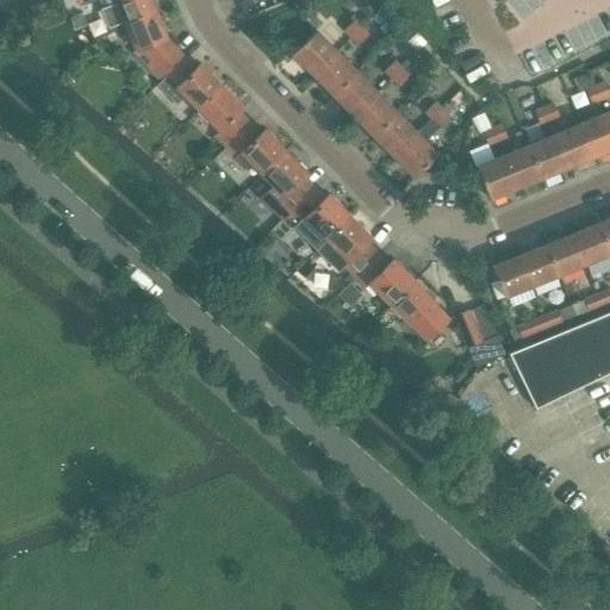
[(78,0),(79,2),(85,0),(99,0),(103,8),(100,10),(107,29),(123,23),(155,10),(150,0),(78,0)]
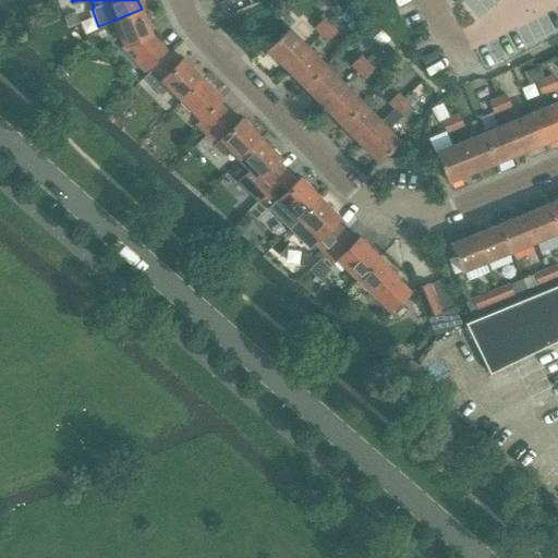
[(227,0),(220,3),(225,15),(233,12),(228,0),(227,0)]
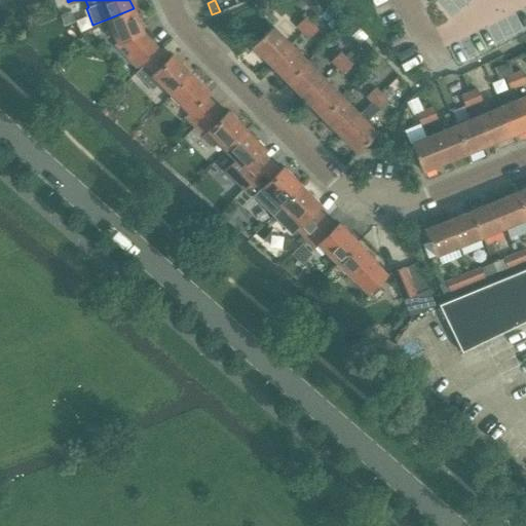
[(311,5),(312,8),(317,13),(327,6),(321,0),(315,0),(312,3),(311,5)]
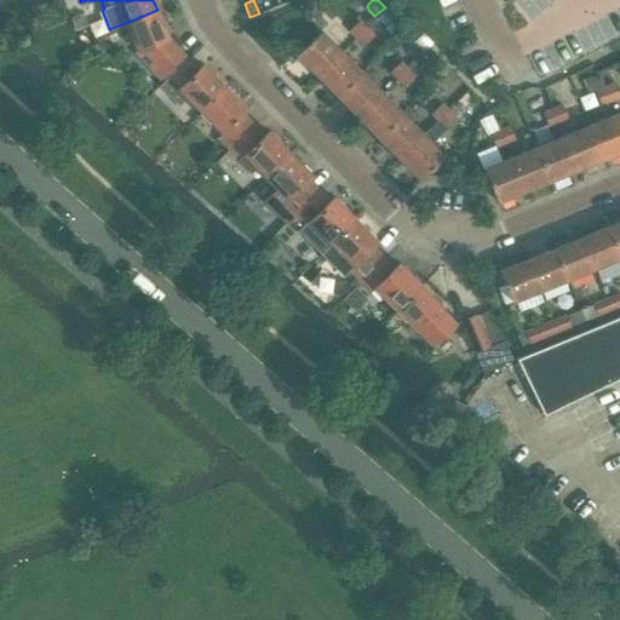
[(158,10),(125,23),(137,51),(133,55),(162,82),(188,58),(170,39),(158,10)]
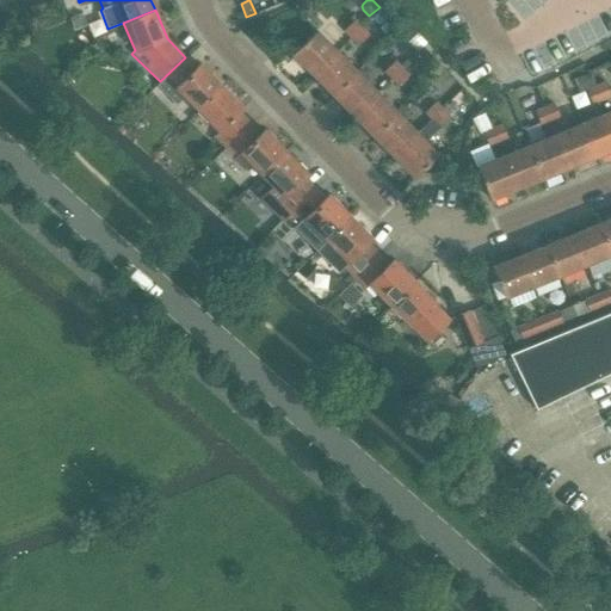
[(344,30),(351,37),(362,28),(355,19),(344,30)]
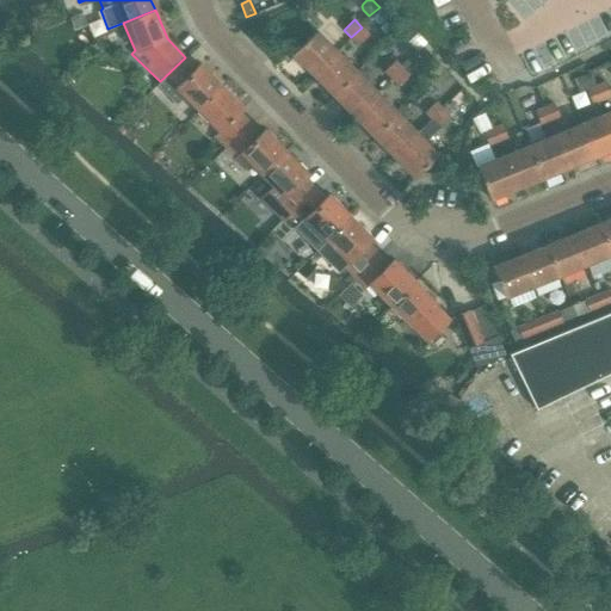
[(403,28),(397,32),(408,42),(417,34),(407,24),(403,28)]
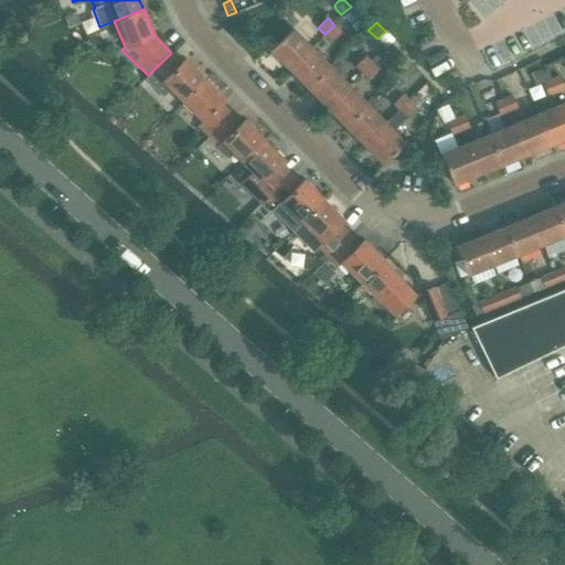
[(334,25),(324,34),(332,41),(341,32),(334,25)]
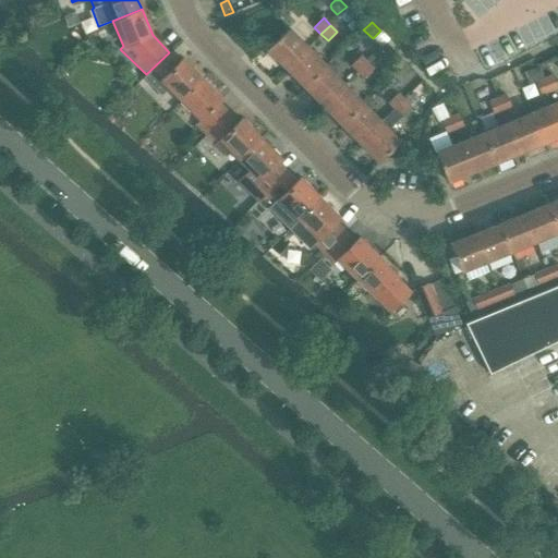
[(289,28),(267,49),(286,69),(307,47),(291,32),(289,28)]
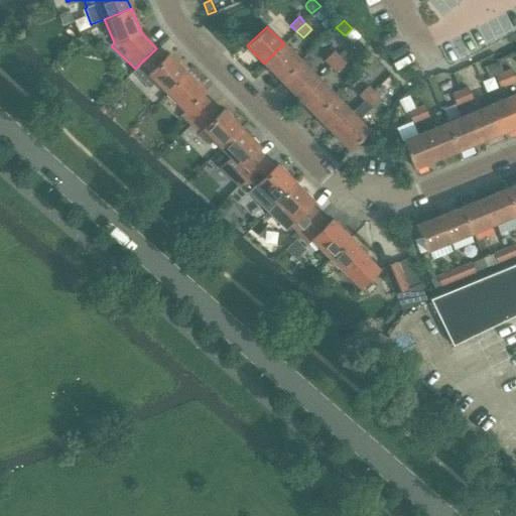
[(284,43),(264,63),(281,81),(301,60),(284,43)]
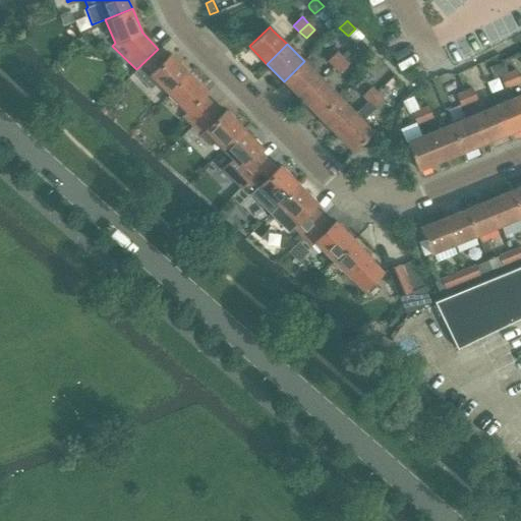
[(136,69),(133,72),(150,90),(157,82),(169,95),(189,74),(170,55),(167,58),(158,49),(136,69)]
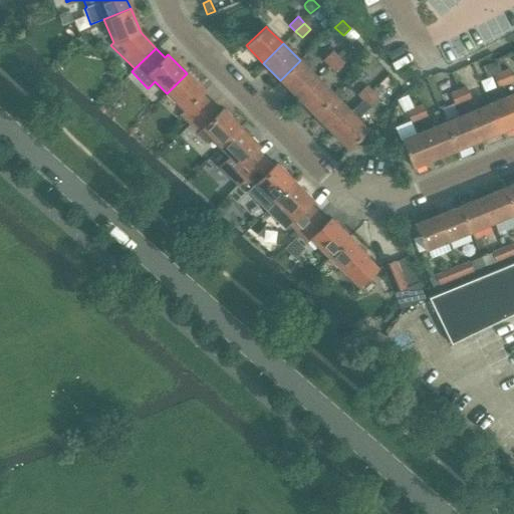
[(323,59),(329,65),(338,57),(331,51),(323,59)]
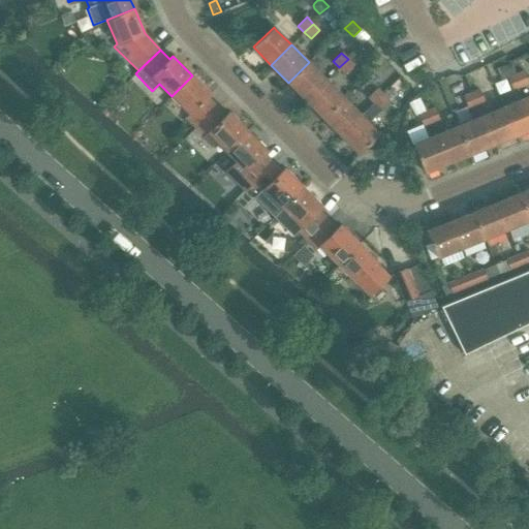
[(348,59),(339,67),(345,73),(354,65),(348,59)]
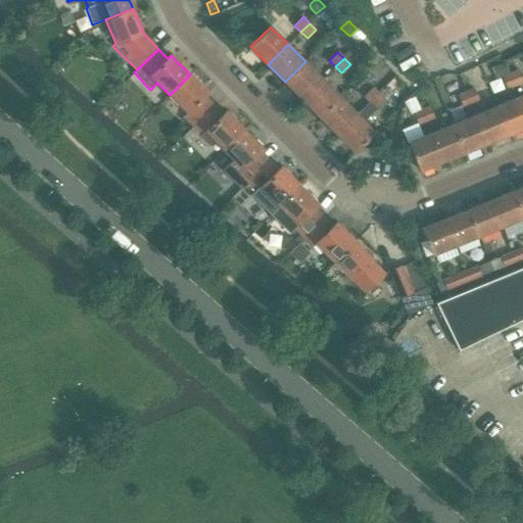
[(305,61),(285,82),(302,99),(323,80),(305,61)]
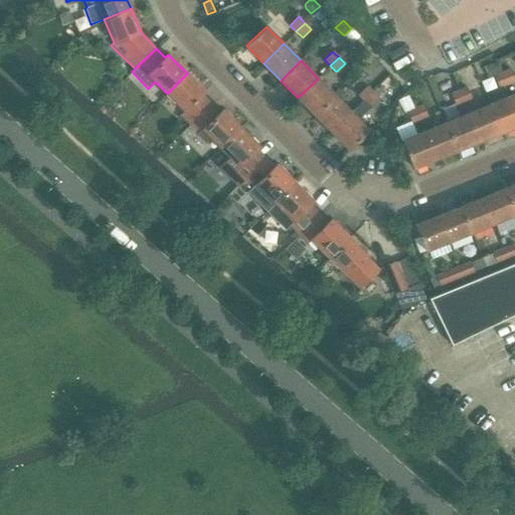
[(497,63),(486,67),(489,76),(500,72),(497,63)]
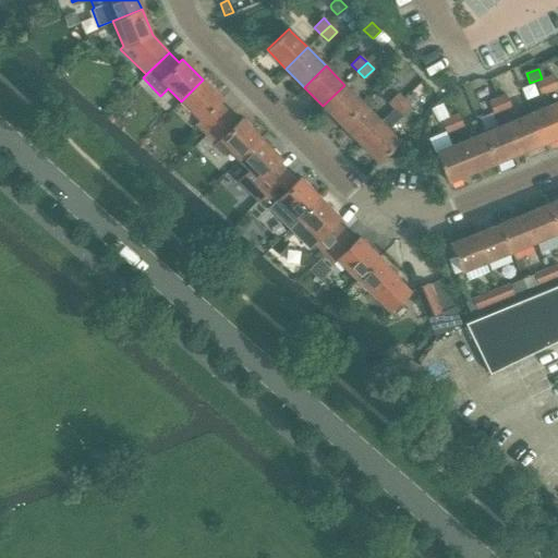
[(557,86),(554,75),(544,80),(549,92),(557,88),(557,86)]
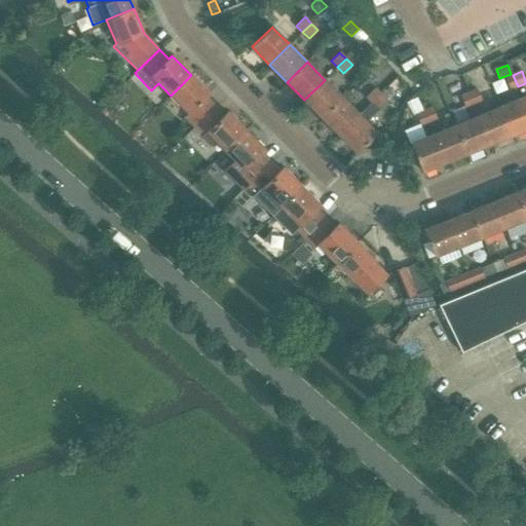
[(191,75),(171,96),(189,114),(185,118),(194,126),(216,107),(207,98),(210,94),(191,75)]
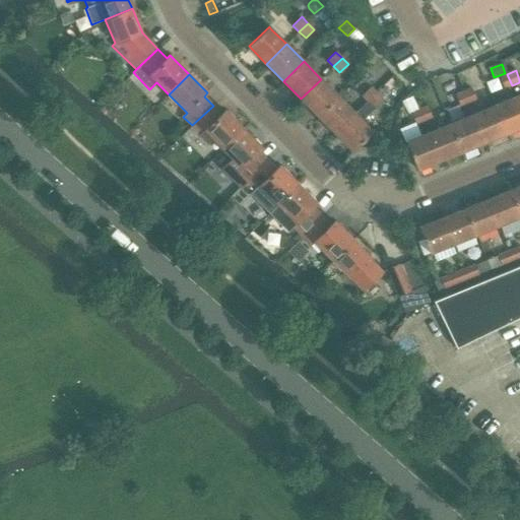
[(512,85),(507,74),(499,77),(504,89),(512,85)]
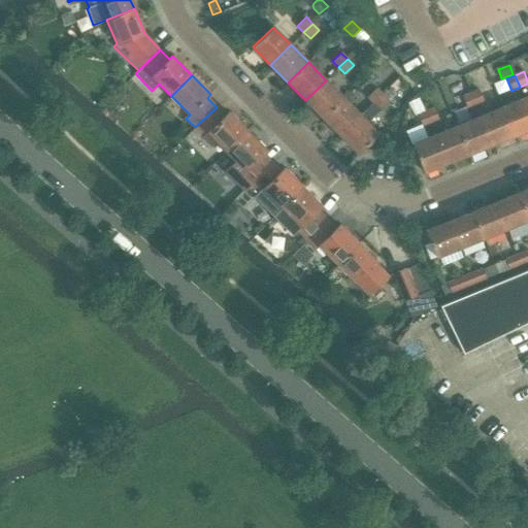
[(326,80),(305,100),(323,119),(343,98),(326,80)]
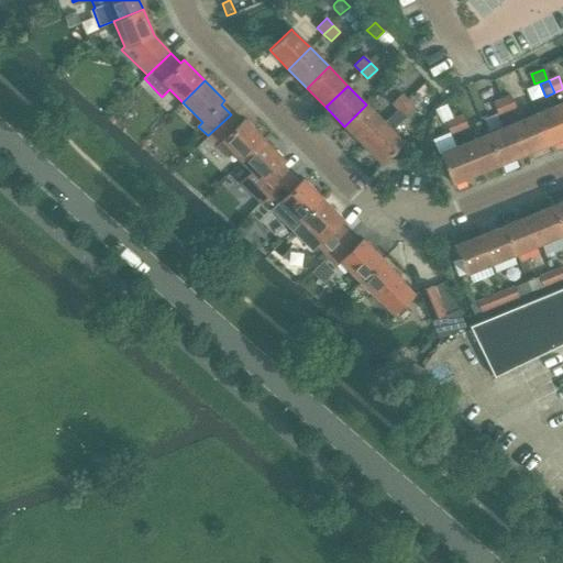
[(422,86),(415,94),(420,99),(428,91),(422,86)]
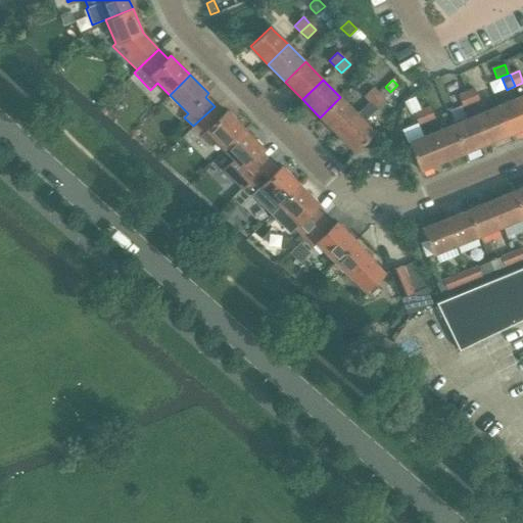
[(358,114),(337,134),(354,152),(359,148),(375,133),(365,122),(392,95),(385,87),(378,94),(370,102),(358,114)]
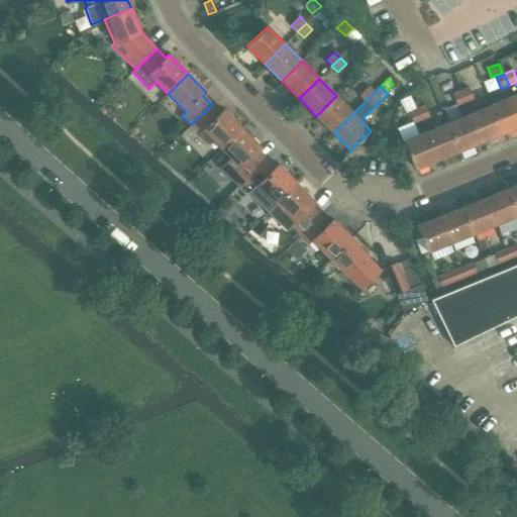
[(368,86),(359,95),(366,101),(374,93),(368,86)]
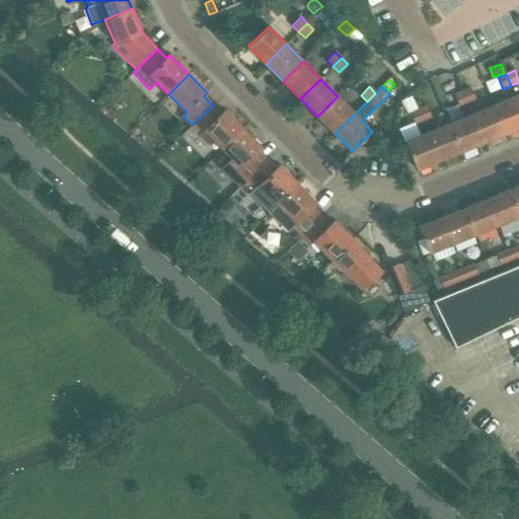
[(470,88),(462,92),(466,103),(475,99),(470,88)]
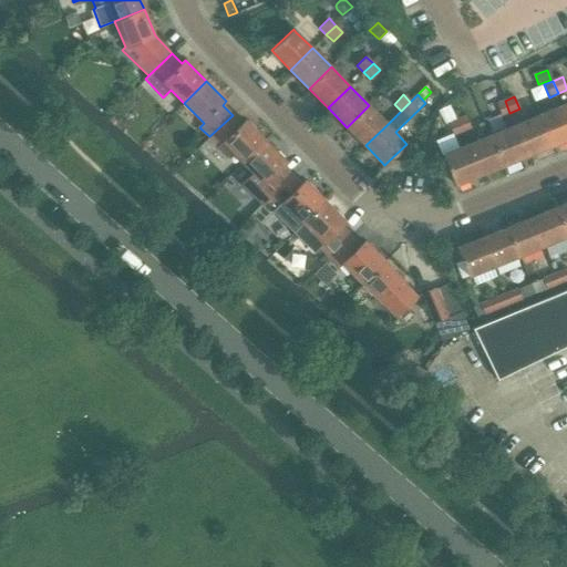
[(506,129),(491,135),(503,165),(527,156),(515,125),(509,113),(505,101),(496,104),(506,129)]
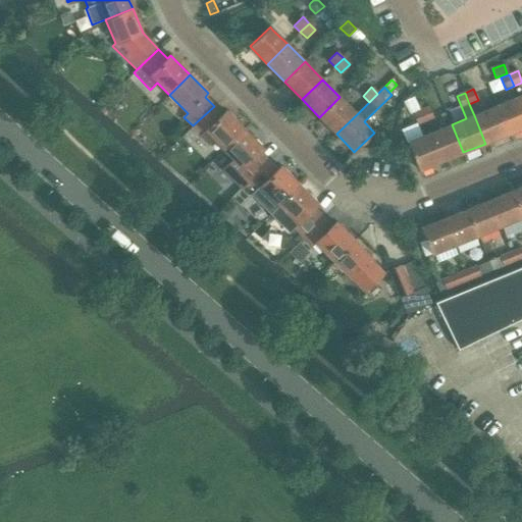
[(340,97),(319,117),(336,134),(357,114),(340,97)]
